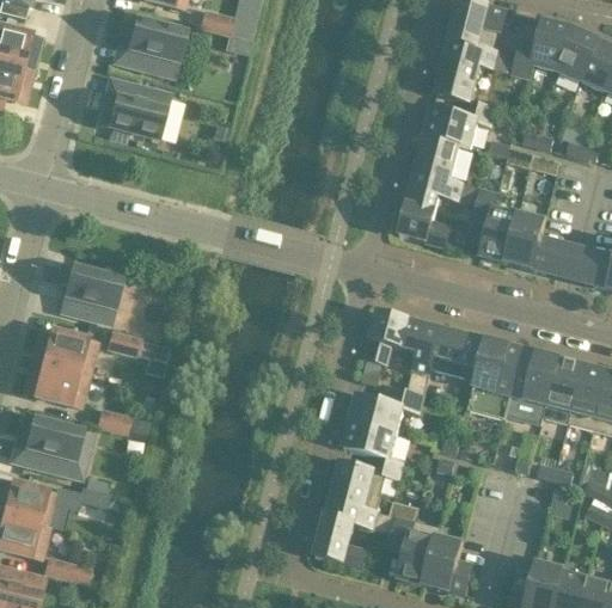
[(0,0),(1,1),(0,5),(0,12),(25,19),(28,7),(29,0),(50,0),(0,0)]
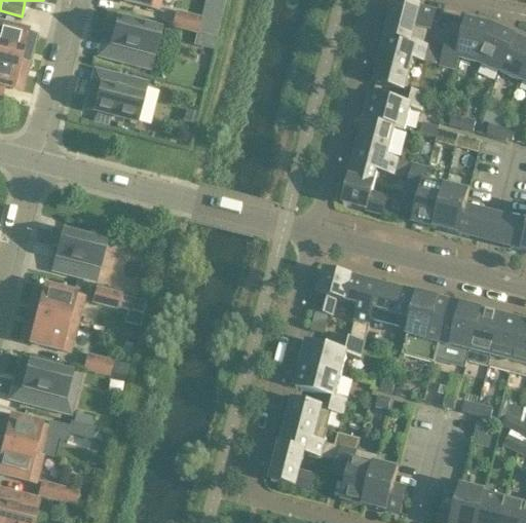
[(121,0),(156,8),(157,0),(121,0)]
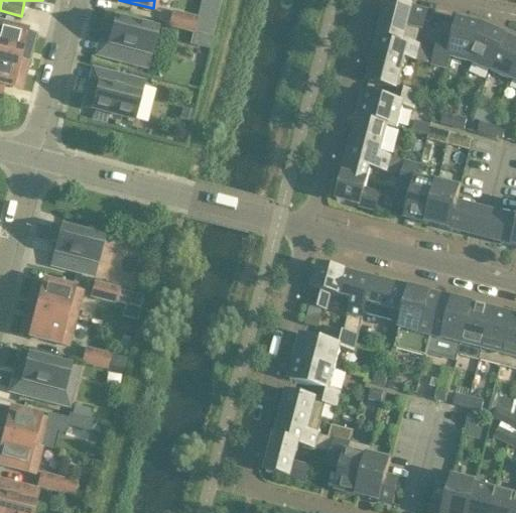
[(388,1),(379,34),(402,41),(402,40),(407,21),(423,25),(427,11),(388,1)]
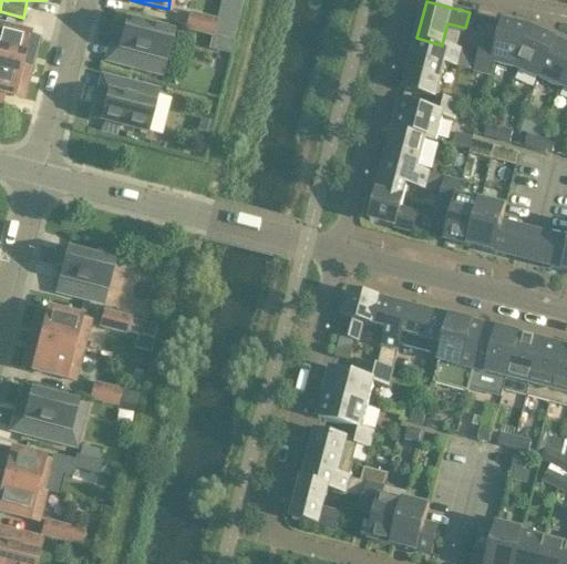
[(185,27),(212,33),(215,20),(189,12),(185,27)]
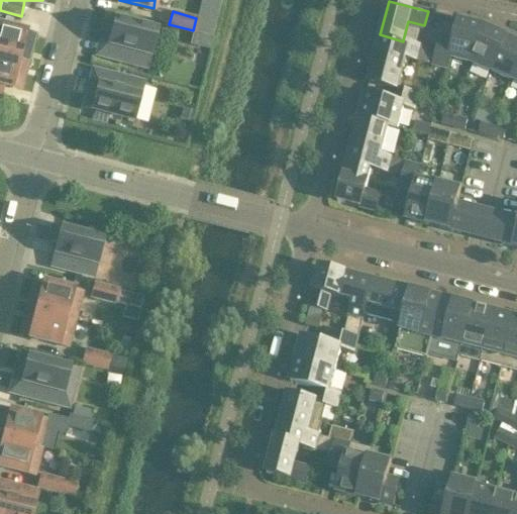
[(114,18),(106,16),(103,29),(111,31),(105,56),(146,66),(157,28),(114,18)]
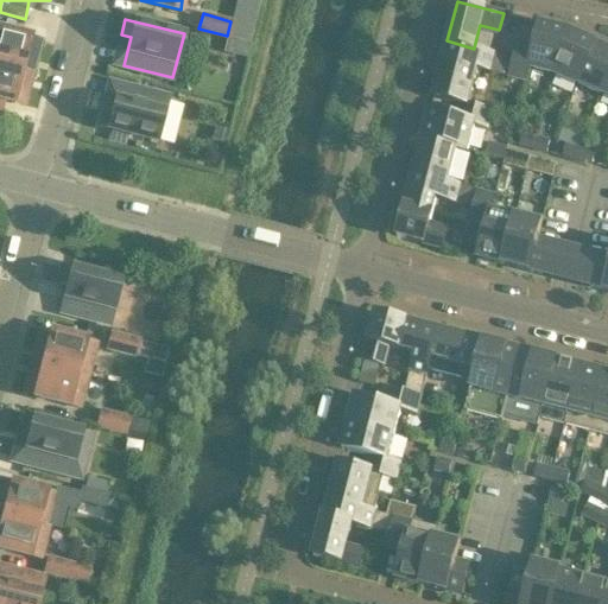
[(530,64),(553,71),(568,30),(539,21),(532,48),(533,49),(530,64)]
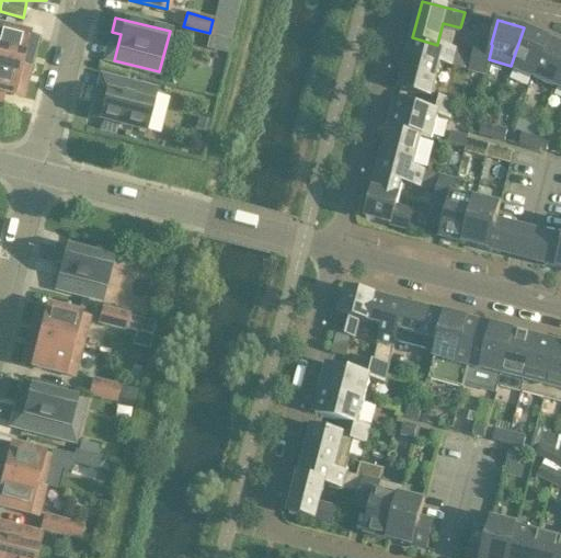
[(0,57),(20,64),(27,34),(0,26),(0,57)]
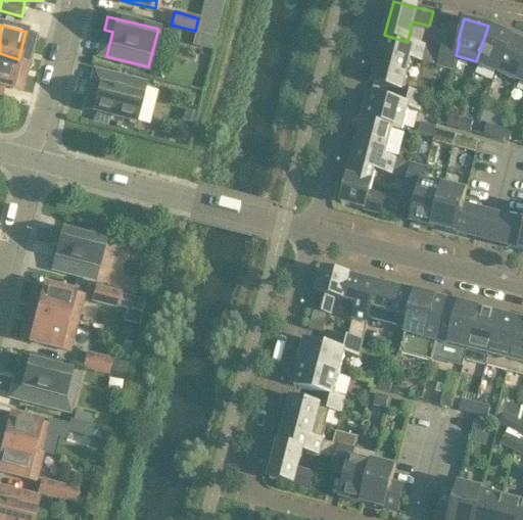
[(511,35),(488,26),(476,61),(496,69),(511,35)]
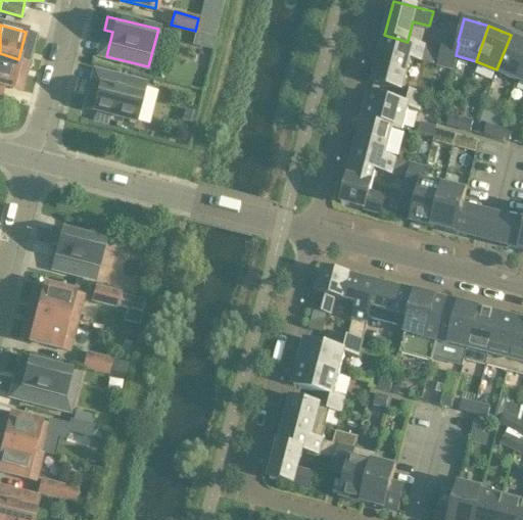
[(384,35),(372,82),(394,87),(394,86),(402,88),(410,57),(431,62),(434,48),(408,41),(408,42),(384,35)]
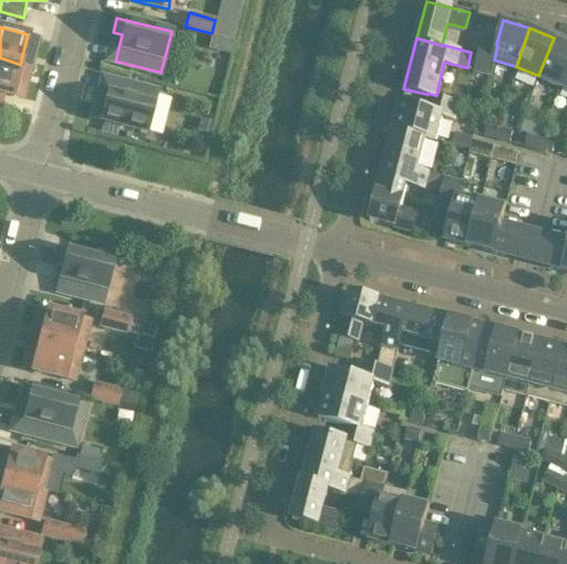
[(538,75),(560,85),(566,68),(566,43),(554,38),(538,75)]
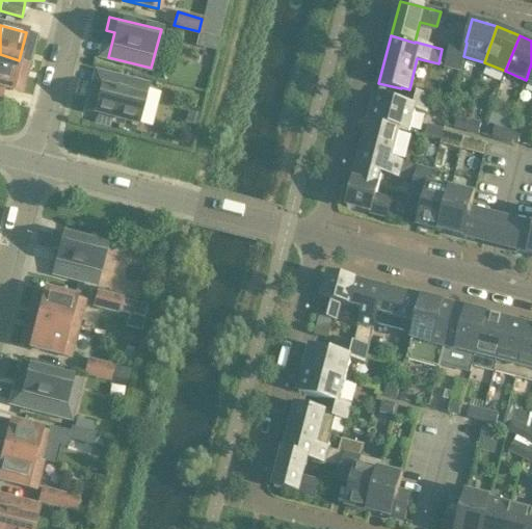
[(442,49),(439,63),(460,69),(463,56),(467,43),(466,42),(452,38),(449,50),(442,49)]
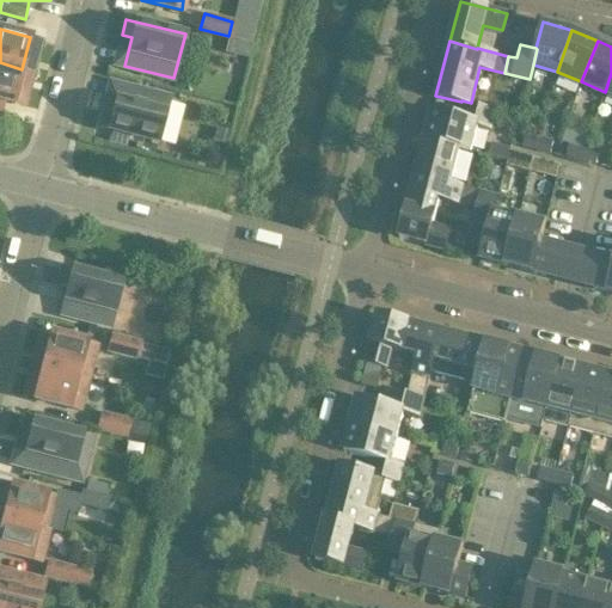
[(0,62),(0,97),(5,99),(13,102),(23,104),(28,86),(18,84),(22,69),(0,62)]
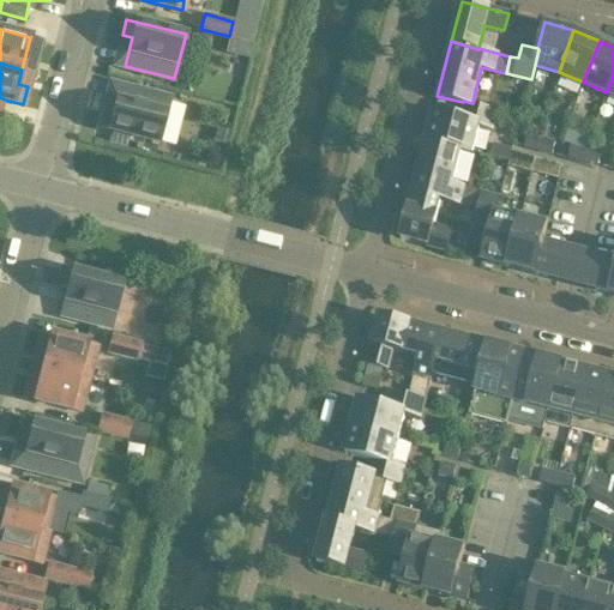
[(103,109),(100,125),(108,127),(112,128),(128,133),(158,140),(169,96),(120,83),(113,112),(103,109)]
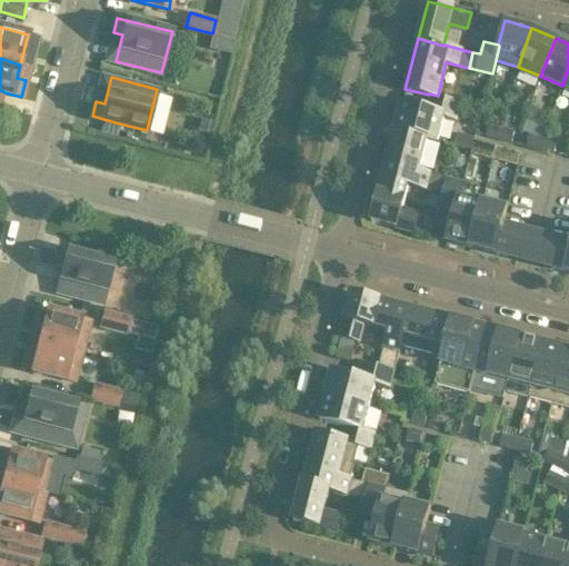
[(395,128),(427,136),(438,139),(443,115),(457,118),(460,101),(438,96),(429,93),(429,95),(426,108),(401,102),(395,128)]
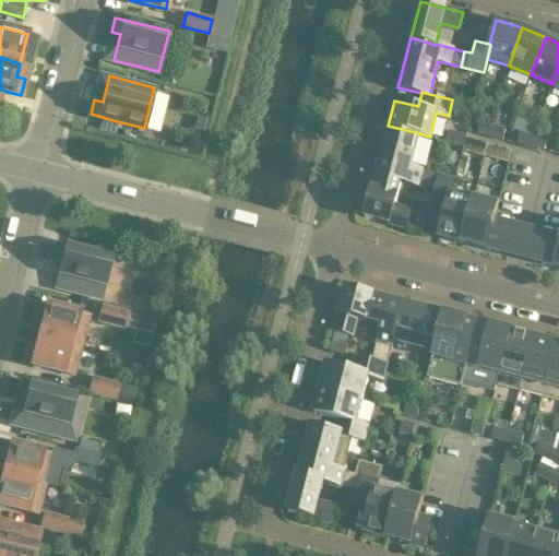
[(114,133),(117,121),(102,117),(98,130),(114,133)]
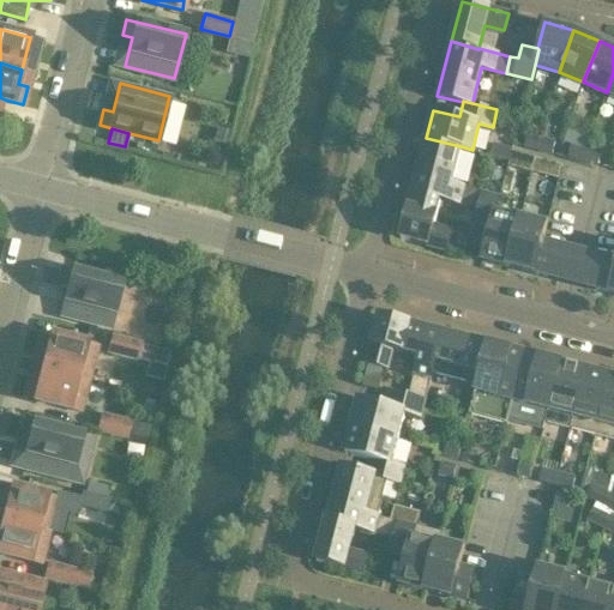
[(539,150),(542,136),(528,132),(524,146),(539,150)]
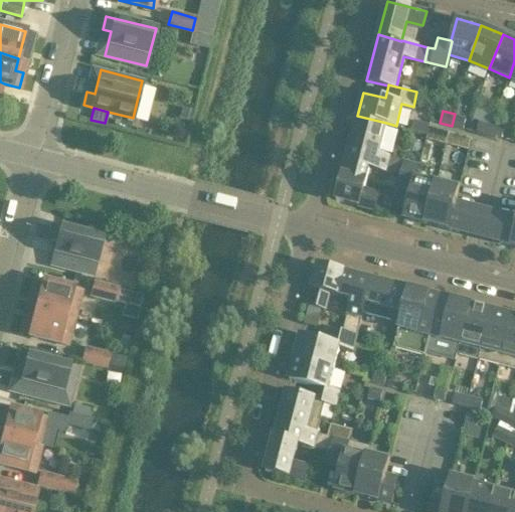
[(466,117),(455,114),(452,126),(463,129),(466,117)]
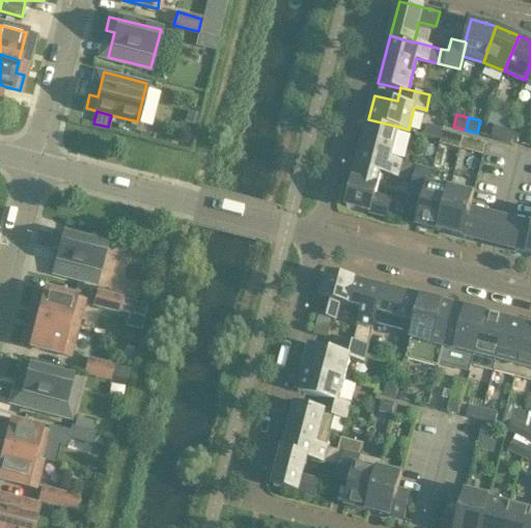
[(368,119),(357,164),(381,170),(381,171),(414,179),(417,165),(390,158),(398,127),(368,119)]
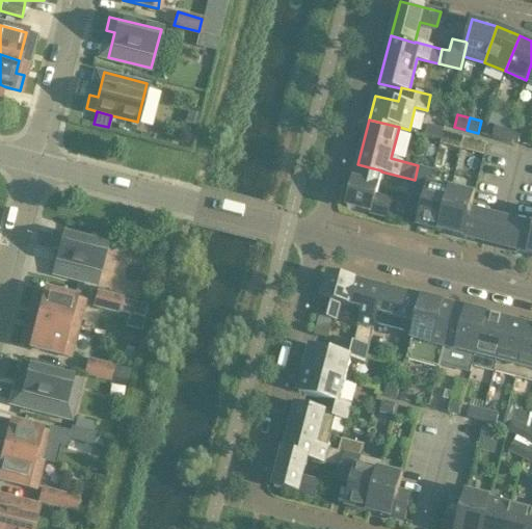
[(491,135),(505,138),(507,128),(495,125),(491,135)]
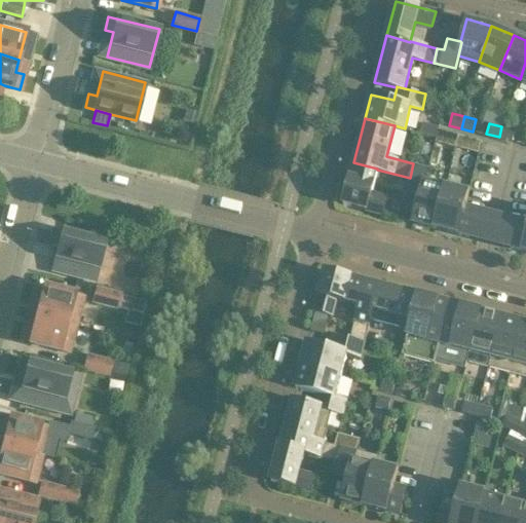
[(501,126),(499,137),(512,140),(515,129),(501,126)]
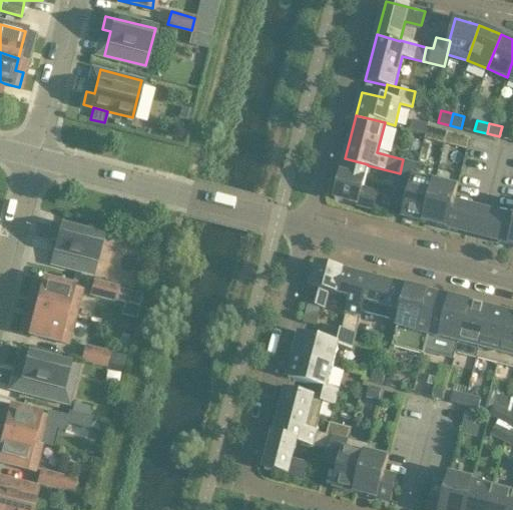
[(424,136),(432,139),(435,126),(428,124),(424,136)]
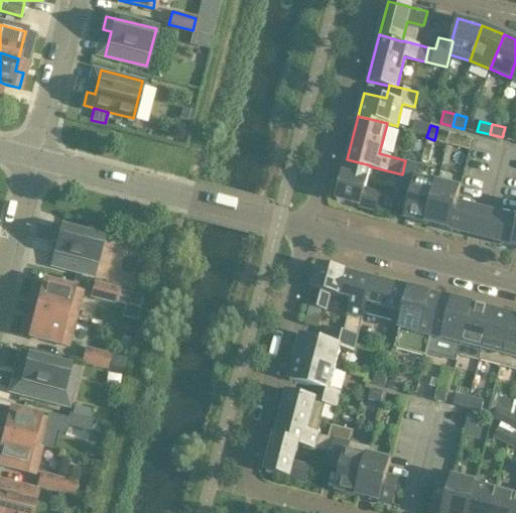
[(370,165),(347,159),(337,199),(375,209),(380,193),(364,188),(370,166),(370,165)]
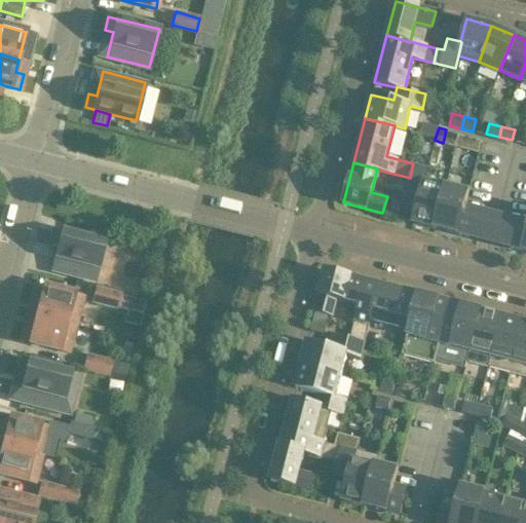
[(413,163),(410,178),(406,191),(419,194),(421,195),(424,181),(428,167),(413,163)]
